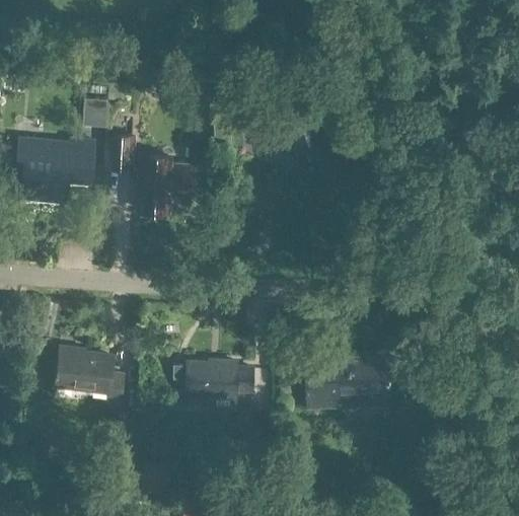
[(128,85),(106,84),(106,99),(106,101),(128,102),(128,85)]
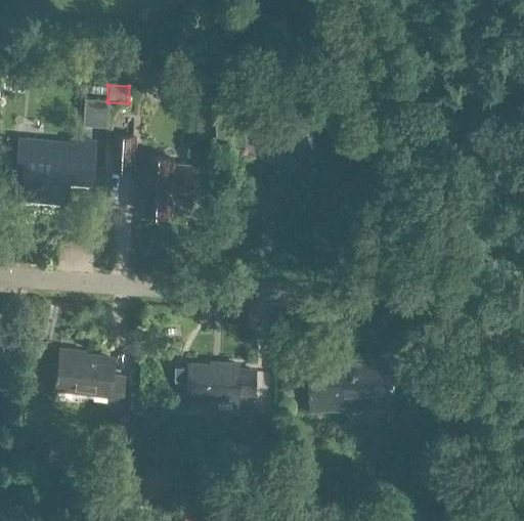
[(136,136),(105,135),(105,146),(104,172),(135,174),(136,136)]
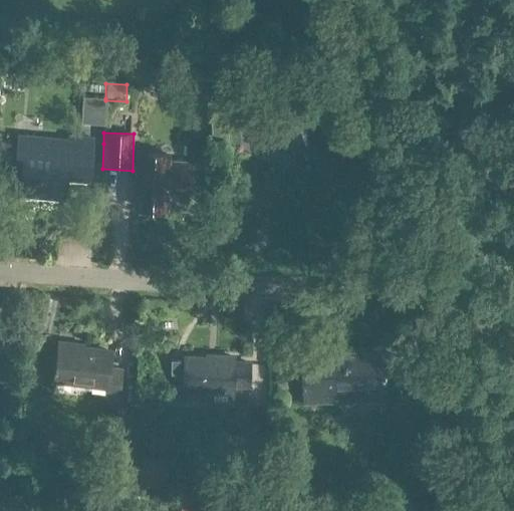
[(68,143),(18,139),(15,172),(22,172),(20,192),(42,194),(44,199),(60,201),(61,182),(89,184),(92,140),(68,138),(68,143)]
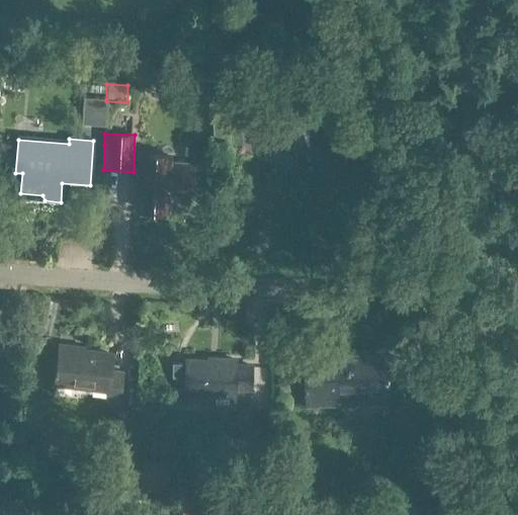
[(138,166),(137,192),(137,193),(141,193),(140,215),(169,216),(169,215),(189,216),(190,197),(192,197),(193,167),(191,167),(169,166),(169,158),(151,157),(150,167),(138,166)]
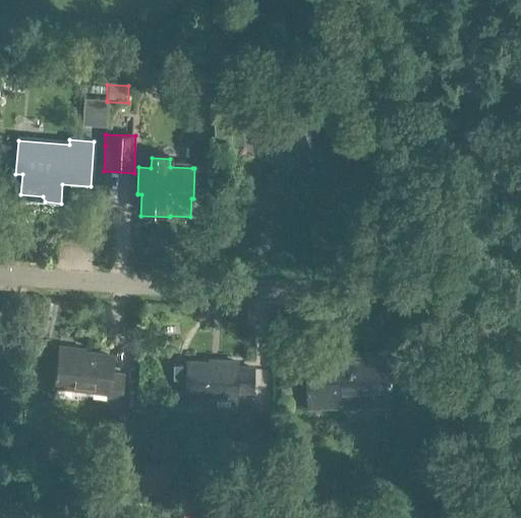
[(58,350),(54,389),(108,395),(107,400),(121,401),(123,377),(111,376),(113,360),(83,357),(84,353),(58,350)]
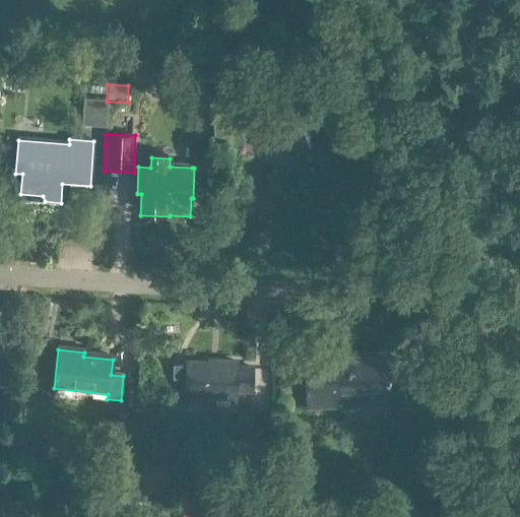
[(378,367),(377,353),(348,354),(348,360),(307,362),(309,408),(335,407),(335,399),(366,398),(366,406),(393,405),(391,366),(378,367)]
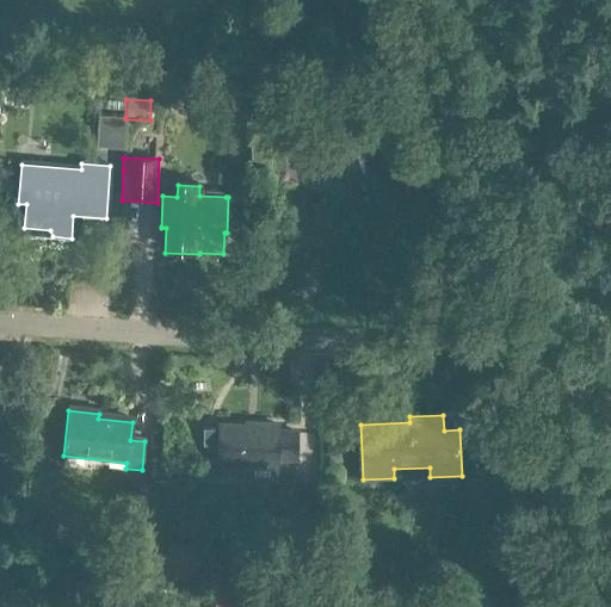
[(204,431),(203,448),(217,448),(217,466),(224,468),(276,469),(277,463),(296,463),(297,431),(277,429),(277,427),(257,426),(257,428),(218,427),(218,431),(204,431)]
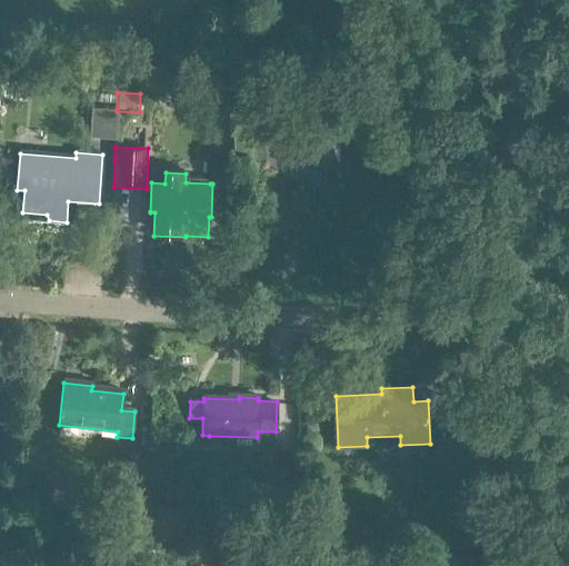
[(212,565),(213,556),(188,555),(187,565),(212,565)]
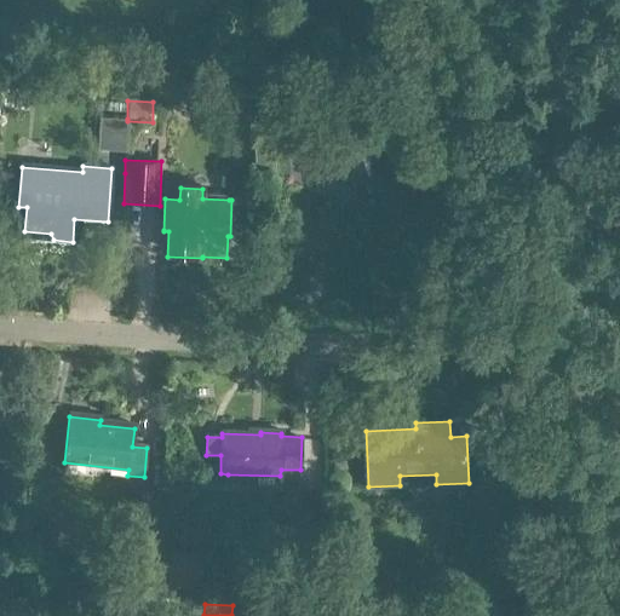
[(136,615),(137,606),(118,605),(116,615),(136,615)]
